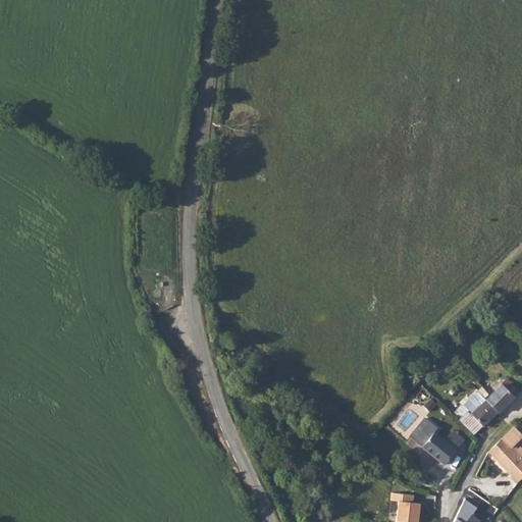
[(490,397),(486,400),(497,412),(498,412),(519,393),(506,378),(501,384),(501,386),(490,397)]
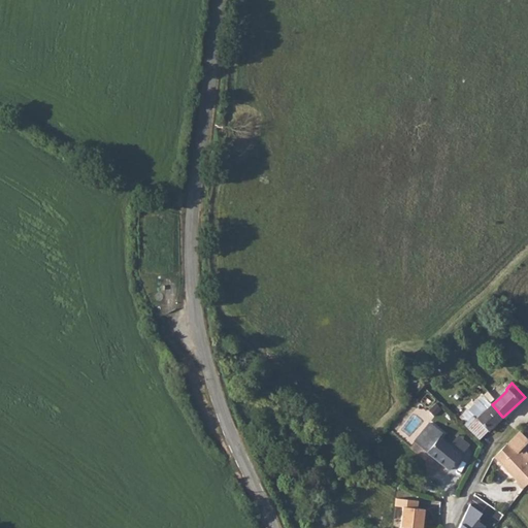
[(473,415),(465,423),(479,438),(487,430),(488,431),(502,417),(492,404),(485,396),(469,409),(473,415)]
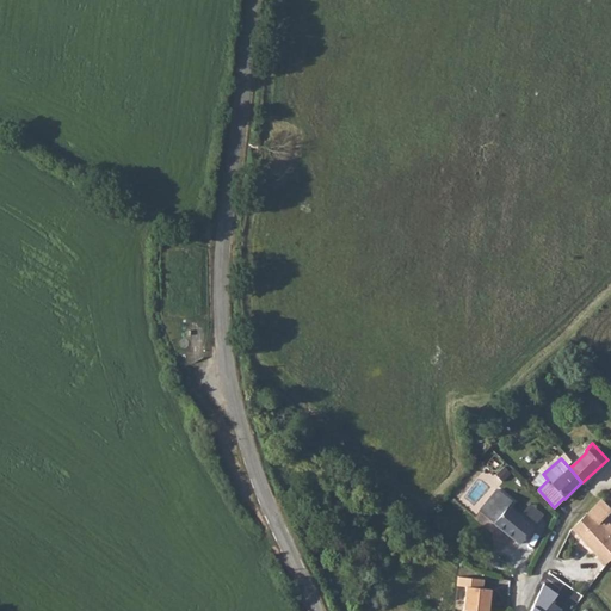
[(505,467),(495,475),(501,482),(511,473),(505,467)]
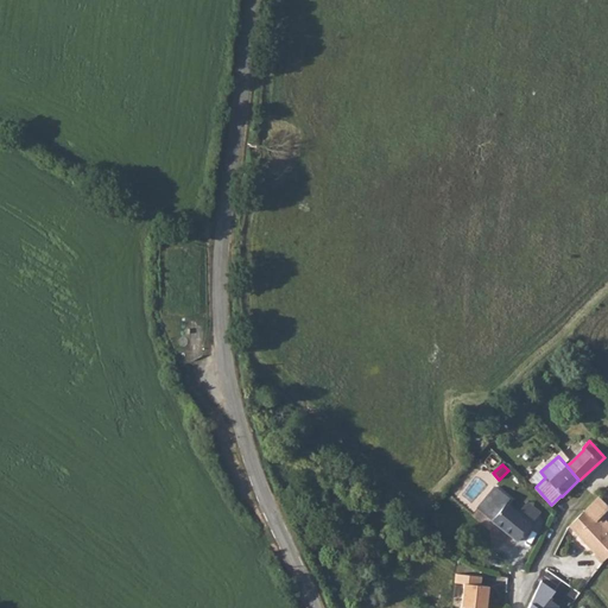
[(530,524),(517,513),(507,505),(511,499),(495,486),(477,508),(518,542),(531,525),(530,524)]
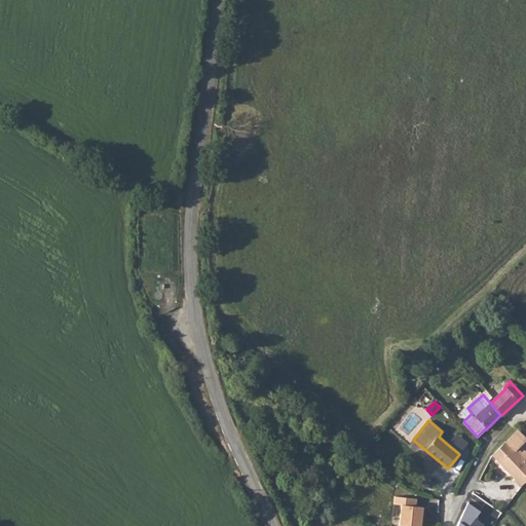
[(525,422),(518,429),(492,454),(522,487),(525,482),(525,481),(525,422)]
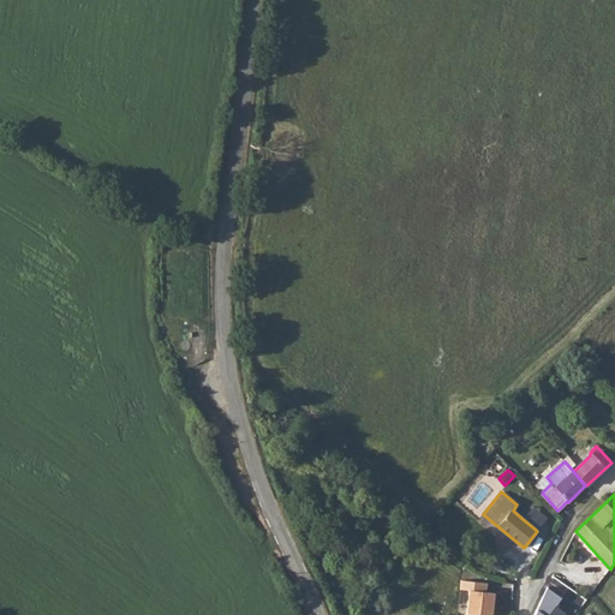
[(533,506),(523,519),(536,530),(545,517),(533,506)]
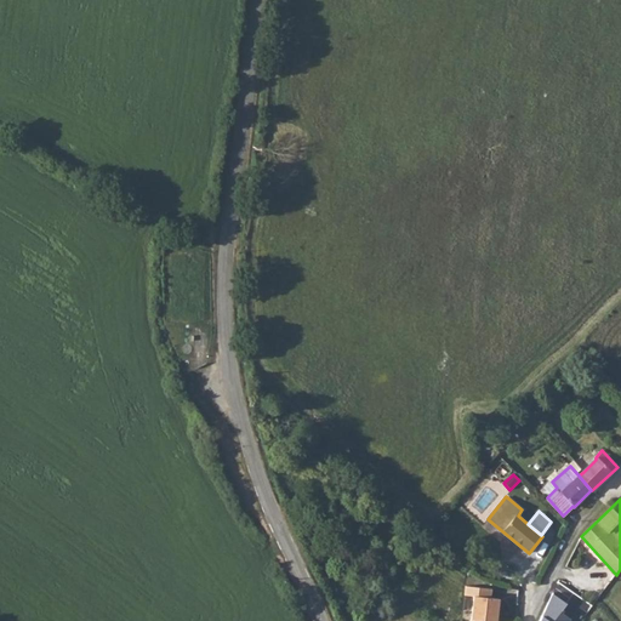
[(462,533),(472,540),(488,520),(478,512),(462,533)]
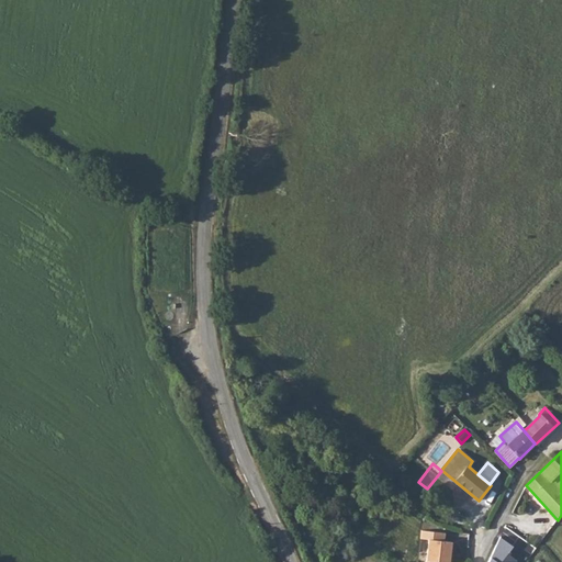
[(427,561),(436,561),(449,561),(452,542),(445,541),(446,532),(423,530),(422,538),(429,539),(427,561)]
